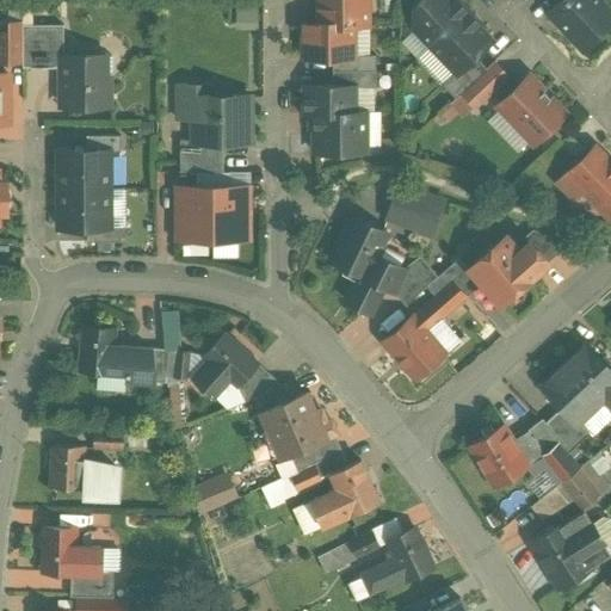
[(318,0),(319,23),(319,24),(352,24),(352,25),(366,24),(366,0),(318,0)]
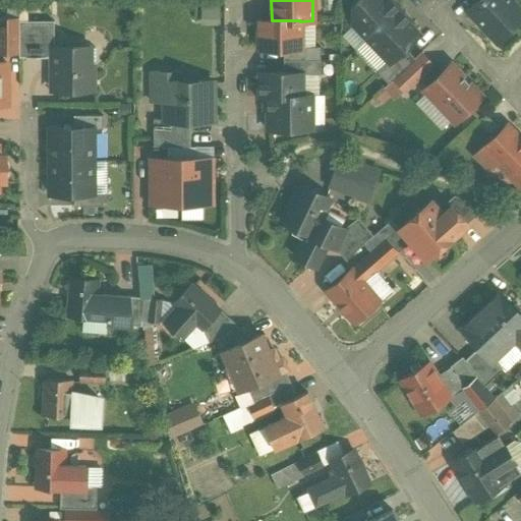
[(359,0),(354,6),(353,24),(367,39),(399,9),(390,0),(359,0)]
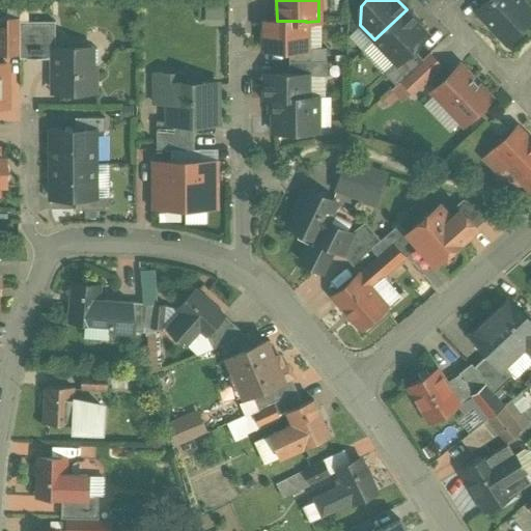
[(530,19),(530,10),(521,0),(487,0),(484,3),(476,11),(506,43),(530,19)]
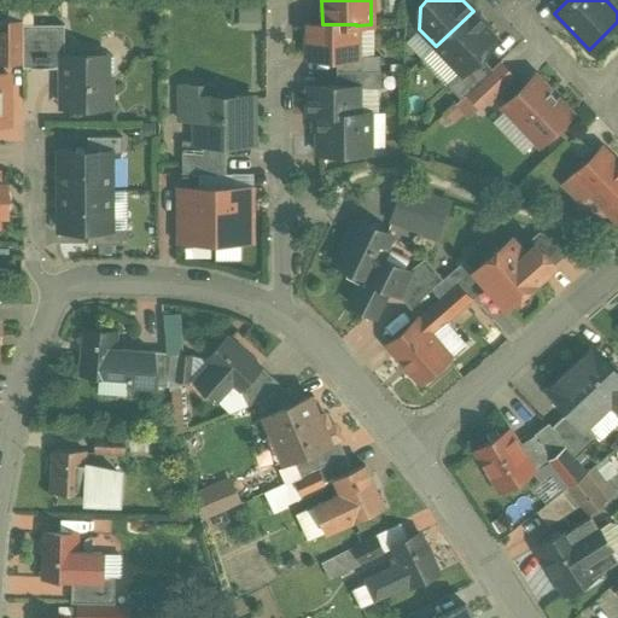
[(242,28),(263,28),(263,6),(242,6),(242,28)]
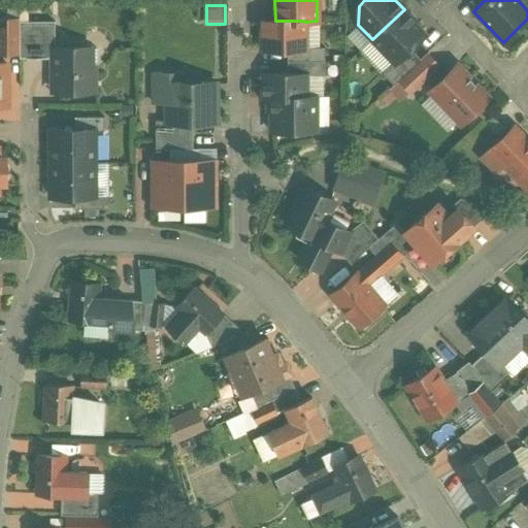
[(404,9),(372,39),(394,63),(395,64),(410,48),(425,35),(414,23),(415,21),(404,9)]
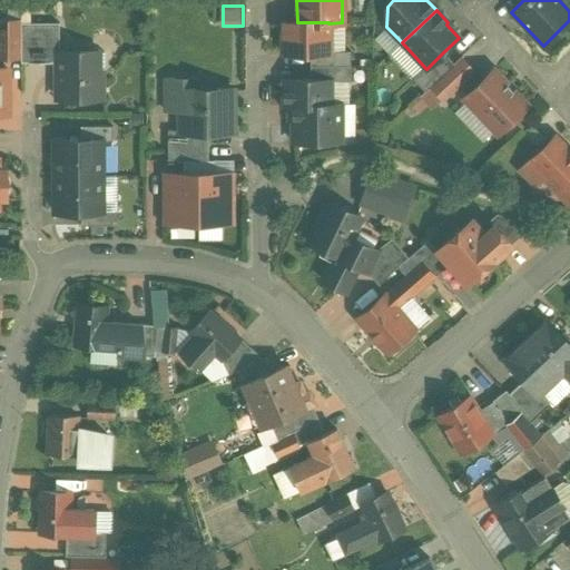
[(21,20),(0,20),(0,59),(21,59),(21,23),(21,20)]
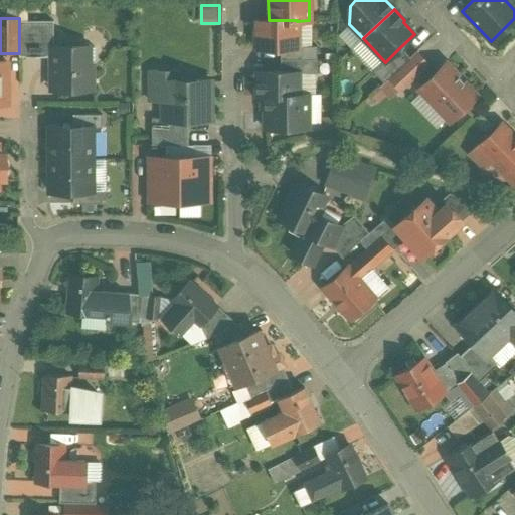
[(297,20),(269,20),(269,19),(256,19),(256,48),(281,48),(298,48),(298,46),(297,21),(297,20)]
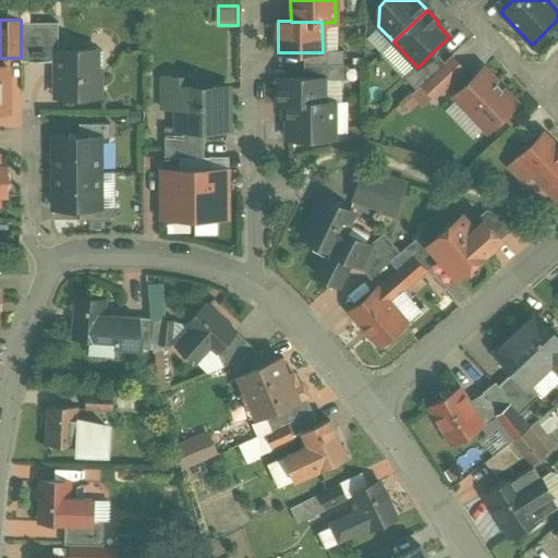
[(58,23),(21,23),(21,58),(21,62),(57,62),(57,51),(58,51),(58,23)]
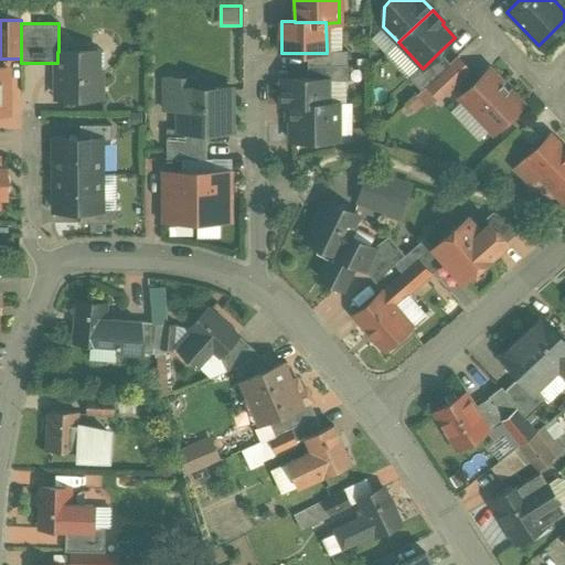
[(348,51),(327,51),(327,53),(308,53),(308,66),(348,66),(348,51)]
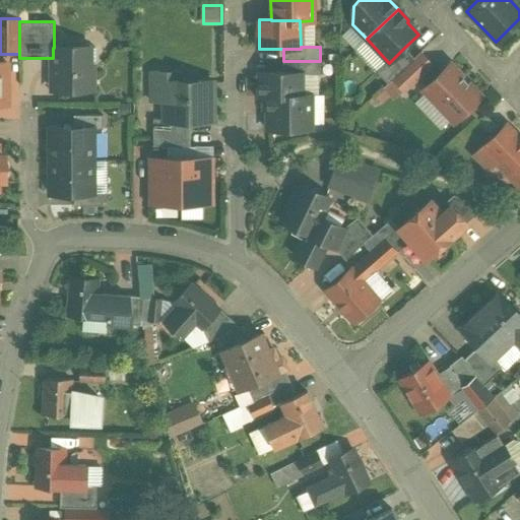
[(54,48),(53,48),(53,58),(53,90),(92,89),(92,64),(95,64),(95,48),(84,48),(54,48)]
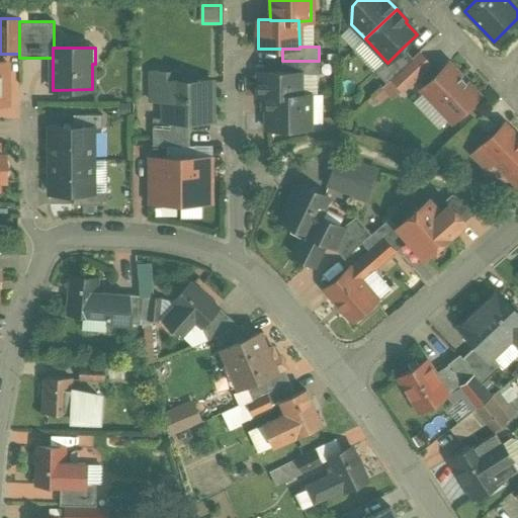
[(403,48),(387,63),(386,62),(375,72),(386,84),(392,79),(392,78),(413,58),(403,48)]
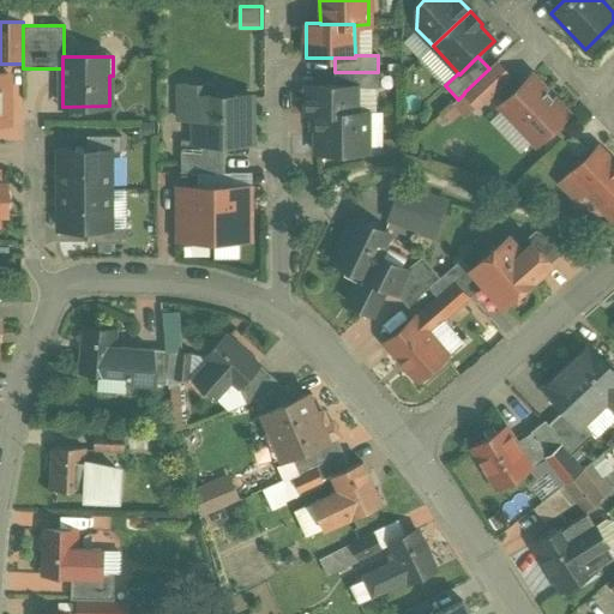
[(489,68),(464,92),(464,94),(480,109),(511,79),(495,62),(489,68)]
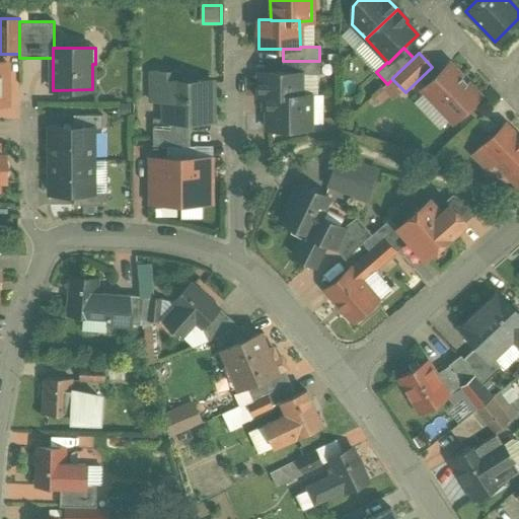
[(319,61),(283,61),(283,73),(301,73),(301,74),(319,74),(319,61)]
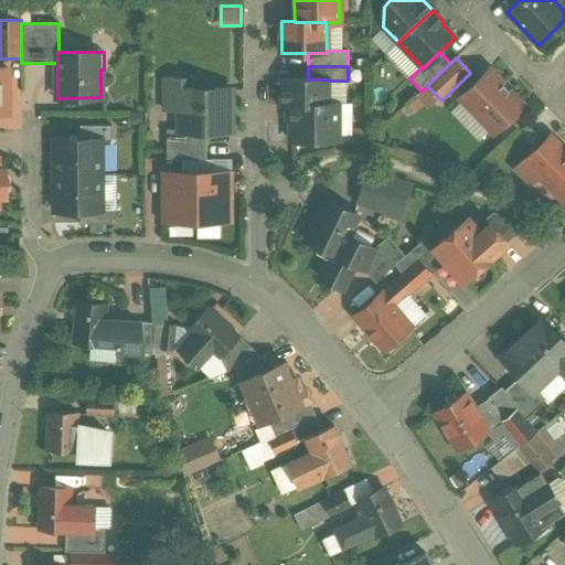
[(523,105),(489,70),(460,97),(493,132),(523,105)]
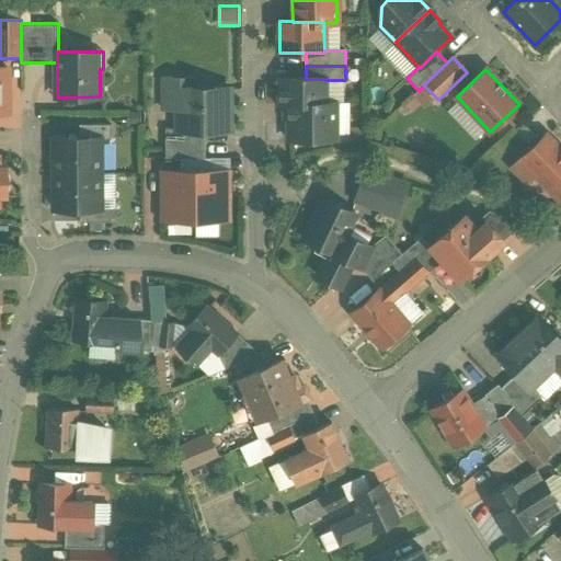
[(212,87),(207,81),(199,81),(195,86),(195,89),(182,89),(182,78),(163,78),(163,110),(178,110),(178,129),(178,130),(205,130),(229,130),(229,89),(212,89),(212,87)]
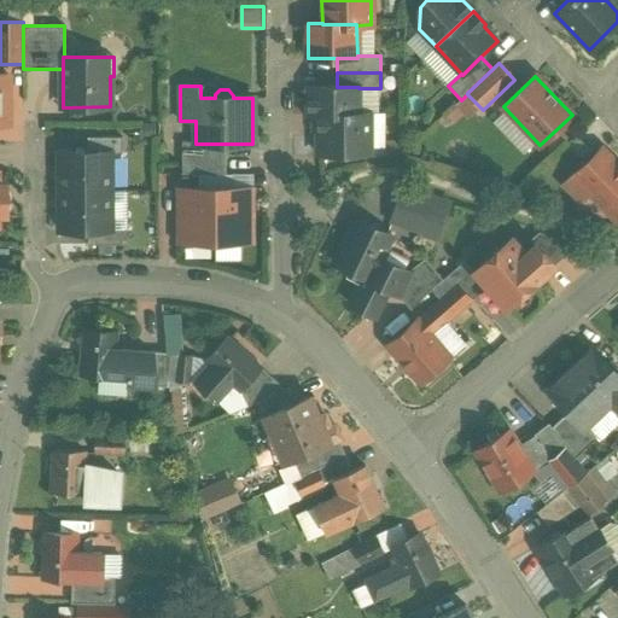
[(337,87),(308,87),(308,115),(313,115),(313,114),(359,114),(359,88),(359,87),(337,87)]
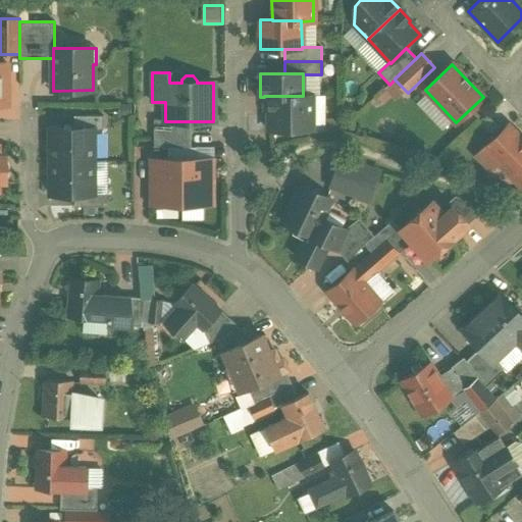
[(303,96),(264,96),(264,97),(264,110),(268,110),(268,131),(313,131),(313,97),(325,97),(325,96),(303,96)]
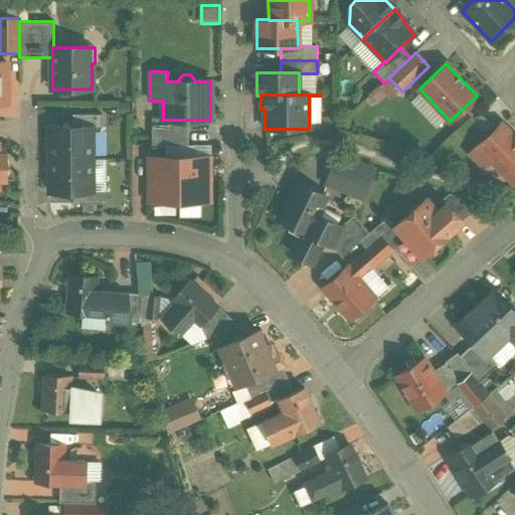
[(102,115),(72,115),(72,127),(93,127),(93,128),(102,128),(102,115)]
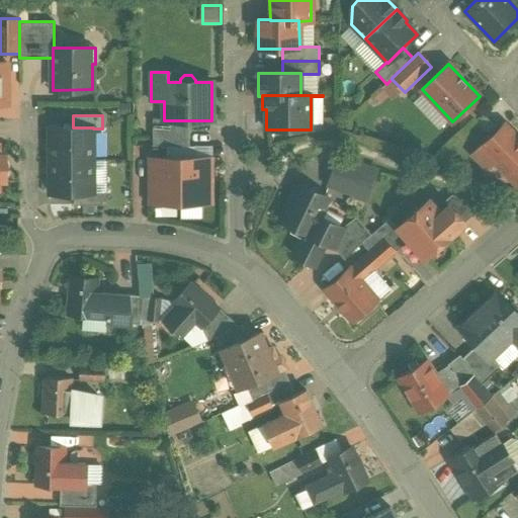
[(189,120),(164,120),(164,119),(153,119),(153,146),(189,146),(189,120)]
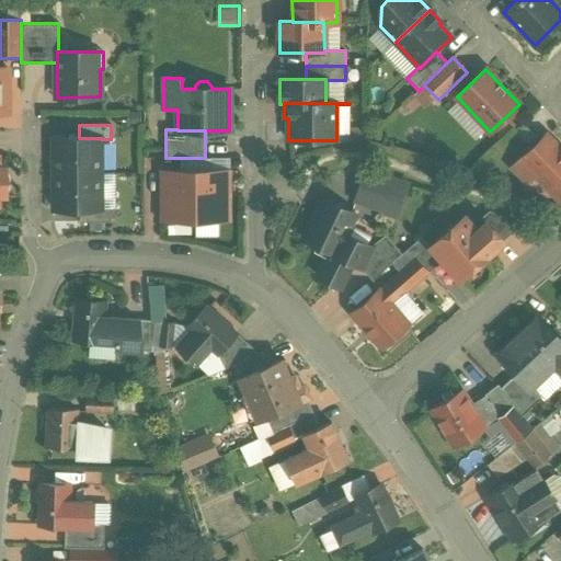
[(559,147),(547,135),(513,168),(527,182),(535,174),(560,202),(560,201),(560,146),(559,147)]
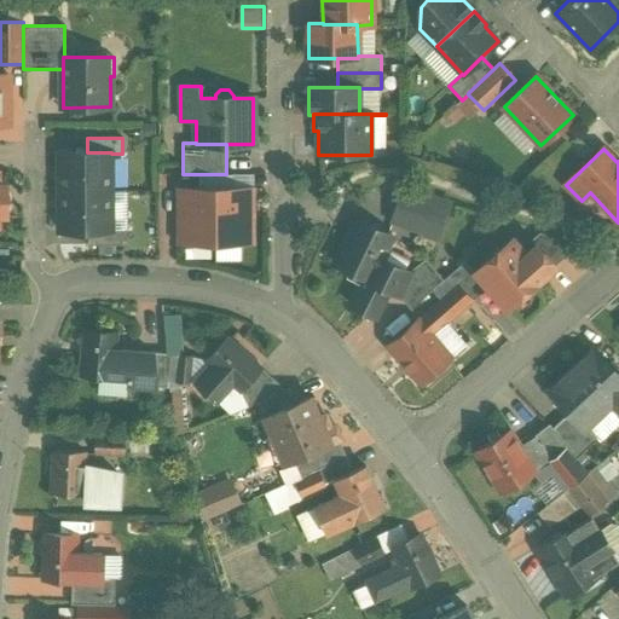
[(87,152),(59,154),(59,192),(111,192),(111,154),(111,152),(87,152)]
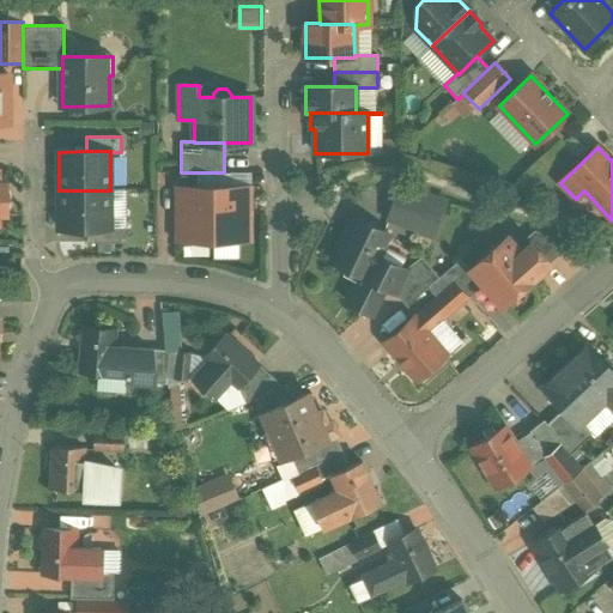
[(445,201),(401,186),(389,219),(434,236),(445,201)]
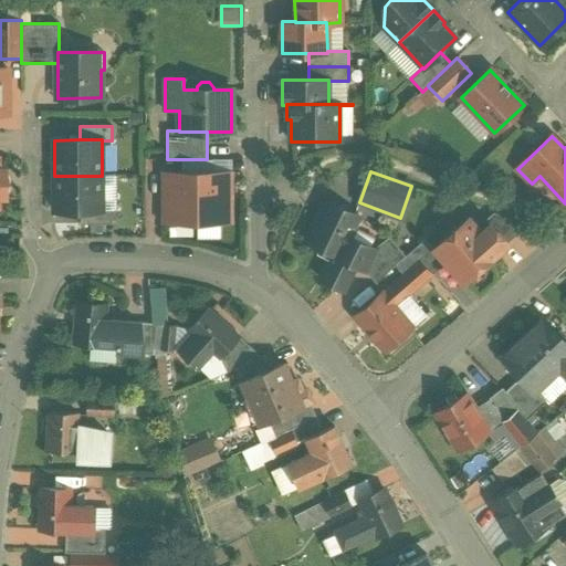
[(230,173),(197,174),(198,222),(230,222),(230,173)]
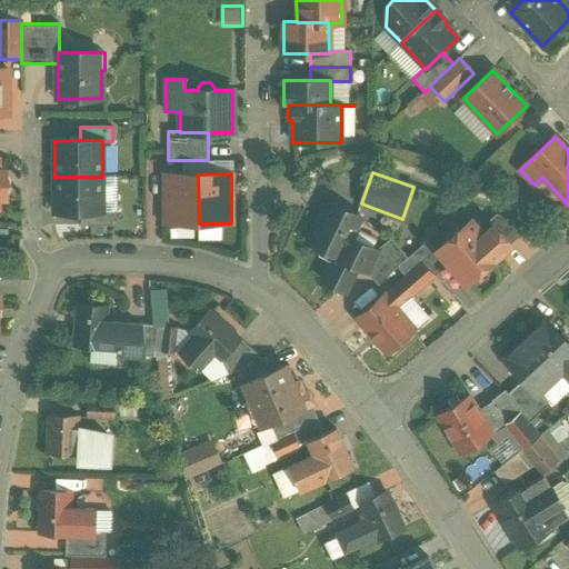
[(198,175),(166,175),(166,223),(199,223),(198,175)]
